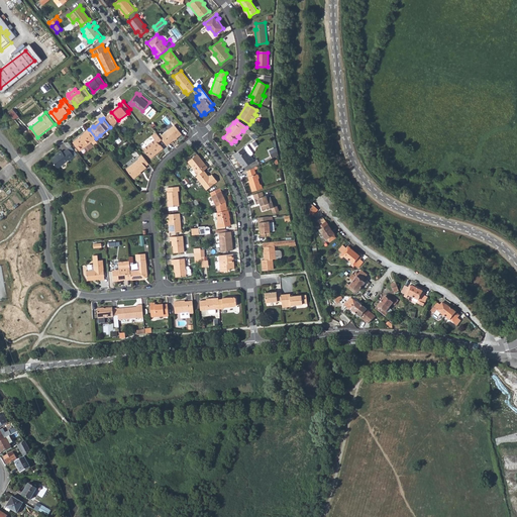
[(174,124),(159,135),(167,145),(182,134),(174,124)]
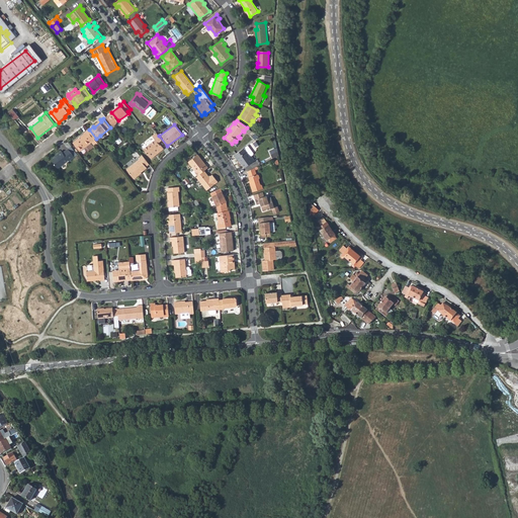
[(92,143),(96,139),(89,130),(86,133),(75,142),(82,151),(86,147),(92,143)]
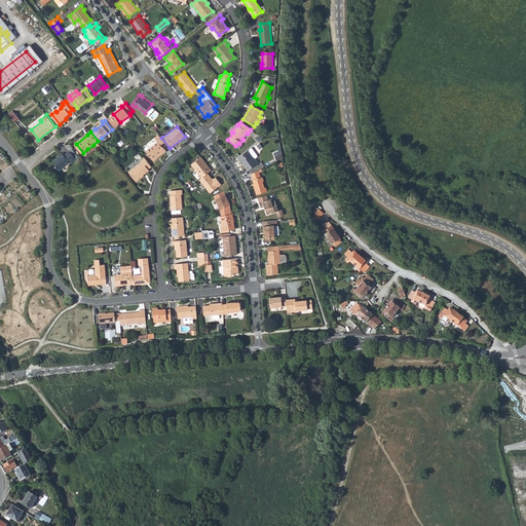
[(152,160),(165,150),(162,147),(161,148),(159,145),(164,142),(161,138),(158,134),(154,137),(157,142),(145,151),(152,160)]
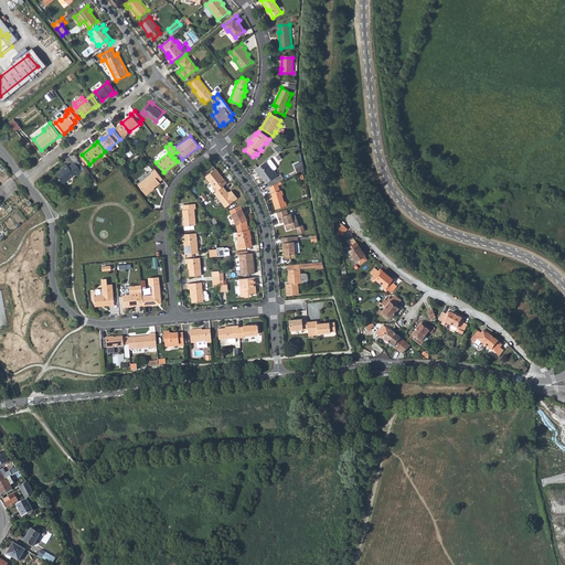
[(104,160),(100,156),(94,160),(97,164),(104,160)]
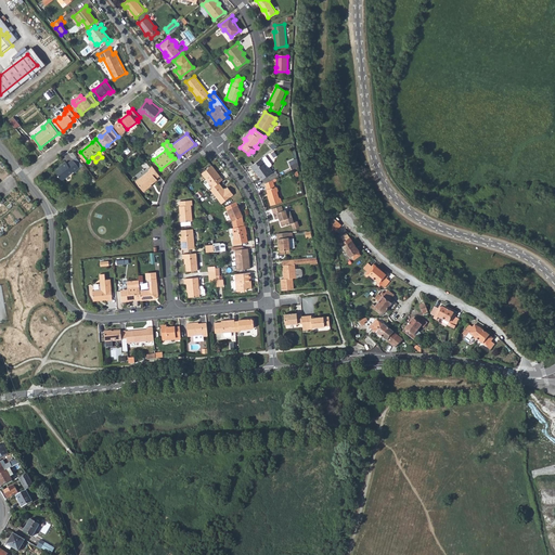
[(271,164),(266,155),(250,166),(254,170),(255,169),(262,179),(273,171),(269,167),(271,166),(271,164)]
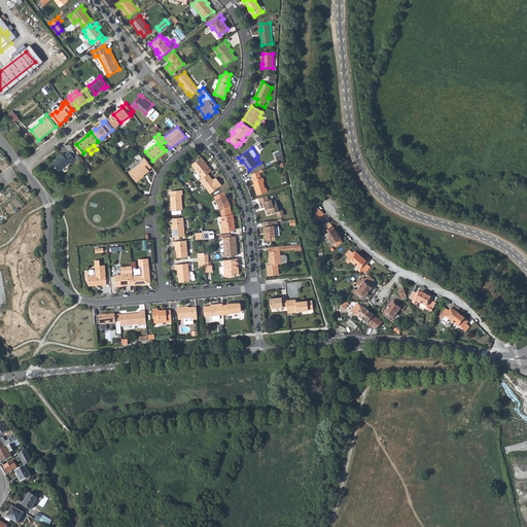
[(58,166),(61,170),(71,162),(76,159),(70,149),(66,153),(64,151),(59,155),(60,157),(56,161),(59,165),(58,166)]
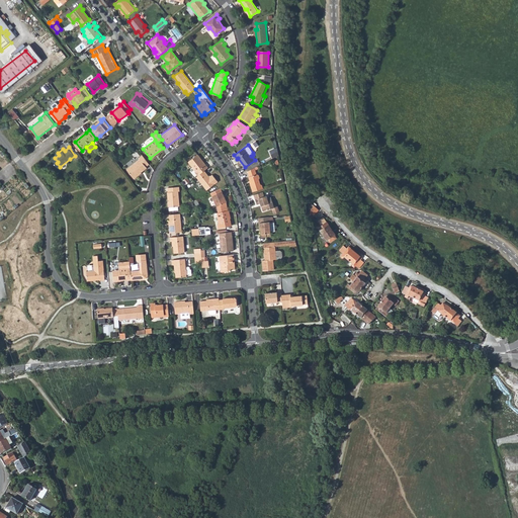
[(125,168),(134,177),(141,172),(140,171),(146,166),(145,165),(148,162),(142,154),(138,157),(138,158),(125,168)]
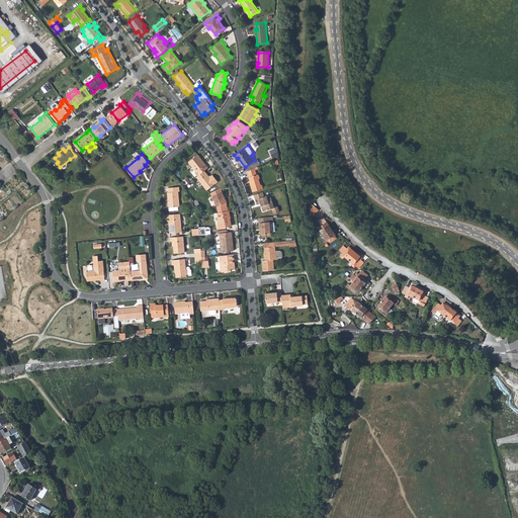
[(194,171),(197,176),(203,171),(207,168),(197,155),(188,162),(195,171),(194,171)]
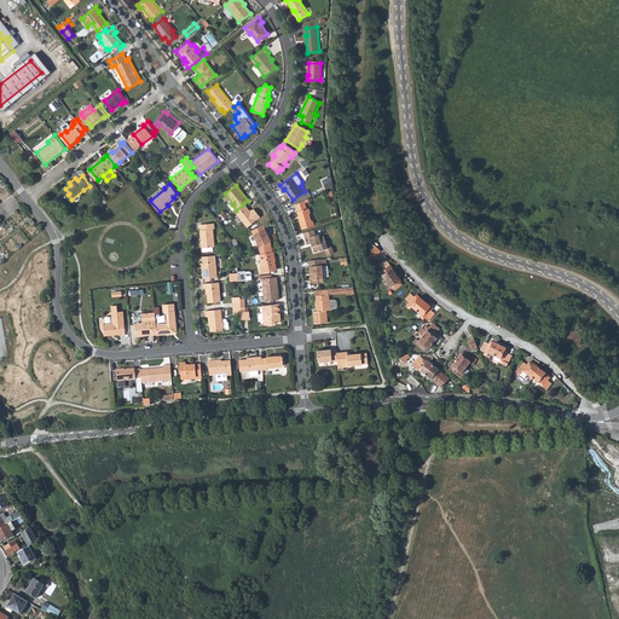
[(298,215),(301,230),(314,225),(313,219),(311,220),(310,214),(311,214),(310,209),(307,209),(305,201),(296,204),(299,210),(296,210),(299,215),(298,215)]
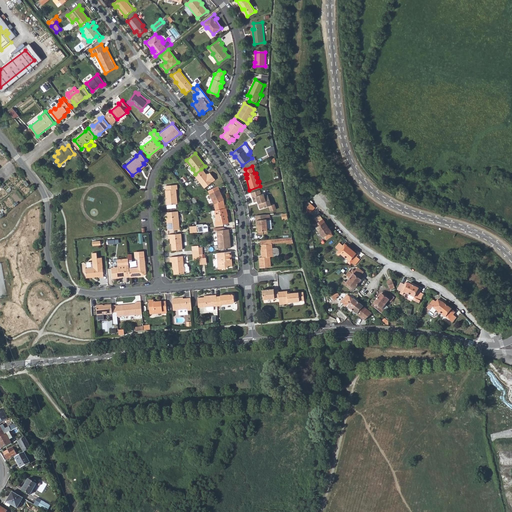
[(206,175),(201,169),(195,174),(194,175),(205,188),(214,181),(209,174),(206,175)]
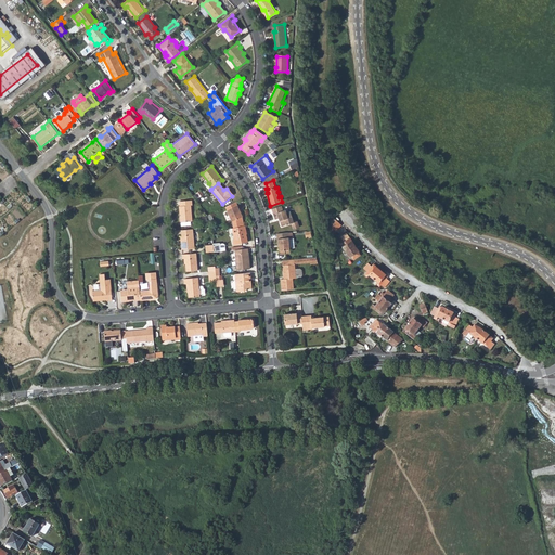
[(181,222),(193,221),(191,205),(192,205),(192,201),(179,201),(180,206),(179,206),(180,218),(181,222)]
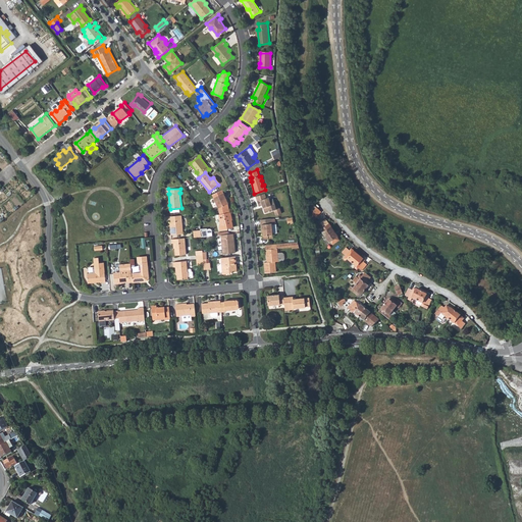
[(221,190),(212,195),(218,207),(219,206),(221,212),(228,210),(227,203),(227,202),(221,190)]
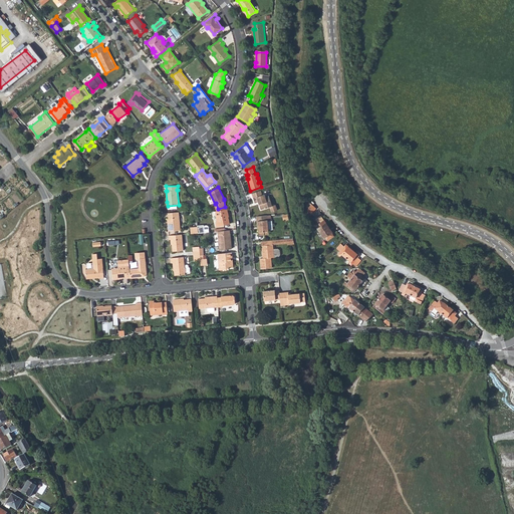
[(262,195),(261,190),(253,193),(255,202),(259,201),(261,210),(272,207),(269,196),(266,197),(265,194),(262,195)]
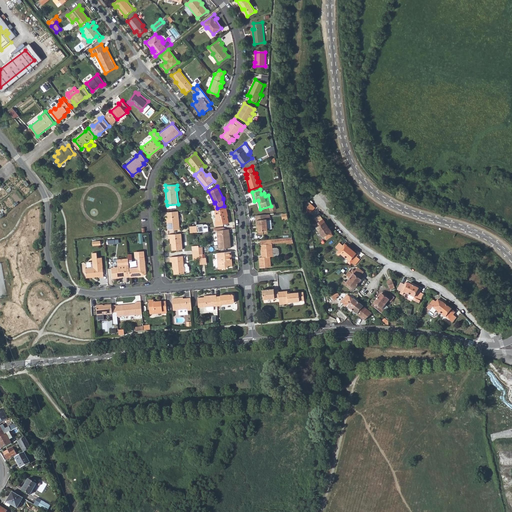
[(306,213),(314,206),(308,201),(303,197),(305,209),(306,213)]
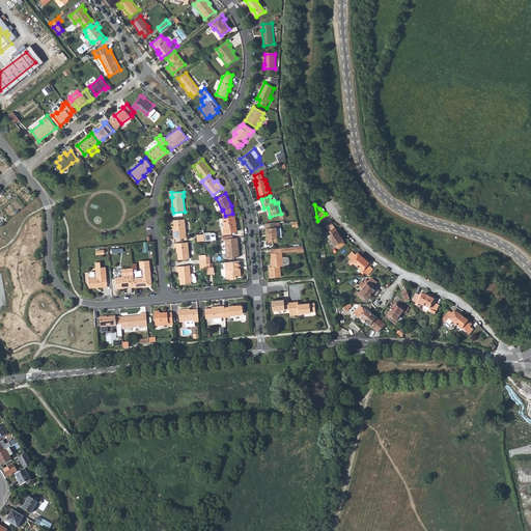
[(223,210),(222,211),(223,218),(233,216),(232,214),(225,216),(223,210)]
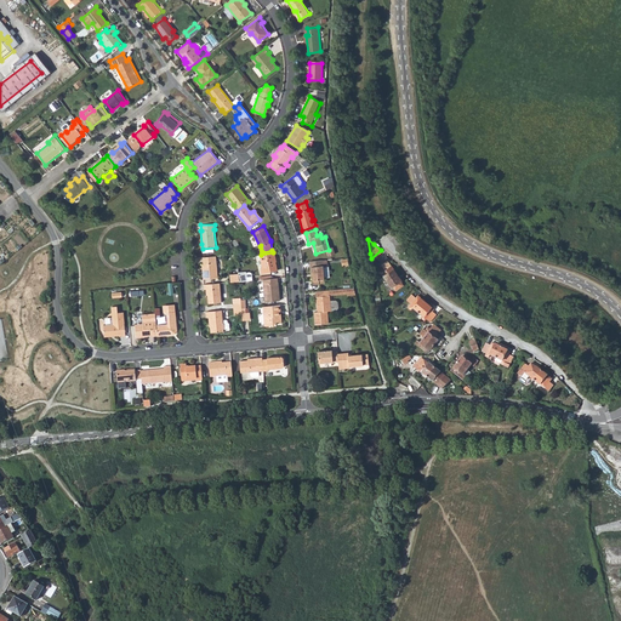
[(371,258),(375,262),(383,252),(381,250),(371,258)]
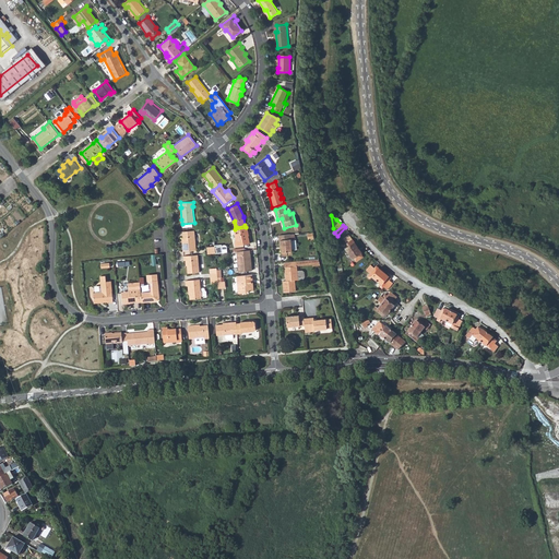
[(248,237),(247,227),(246,227),(235,229),(233,230),(236,241),(234,242),(235,248),(248,245),(247,237),(248,237)]
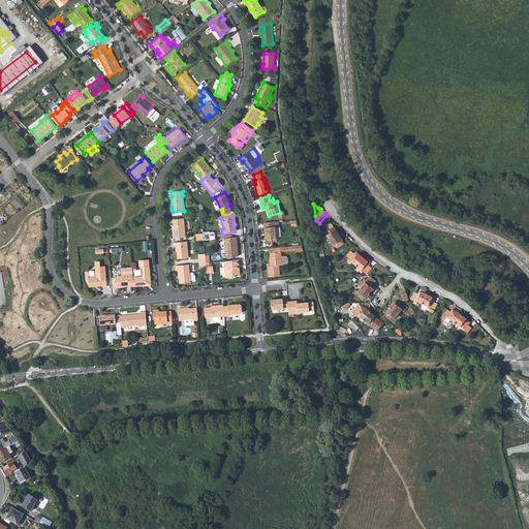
[(173,238),(185,237),(184,218),(173,219),(174,228),(172,228),(173,238)]
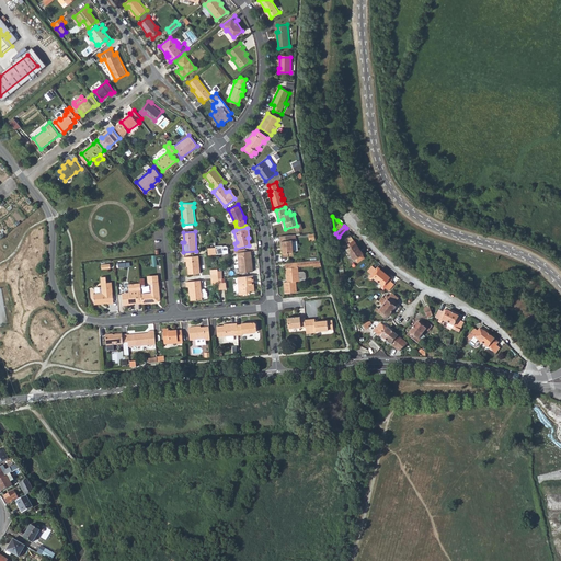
[(293,236),(278,237),(279,247),(282,247),(283,259),(295,258),(293,236)]
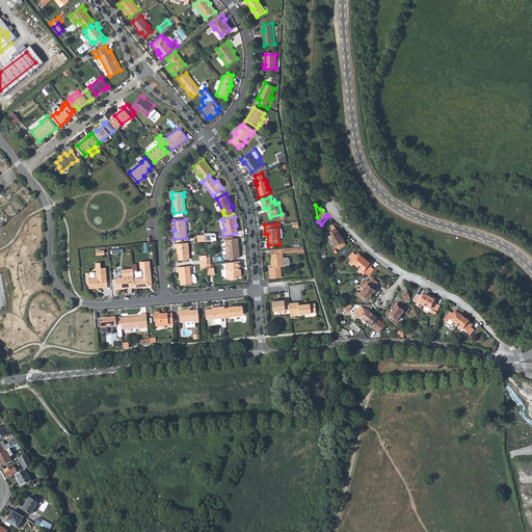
[(336,229),(327,235),(336,246),(343,241),(336,229)]
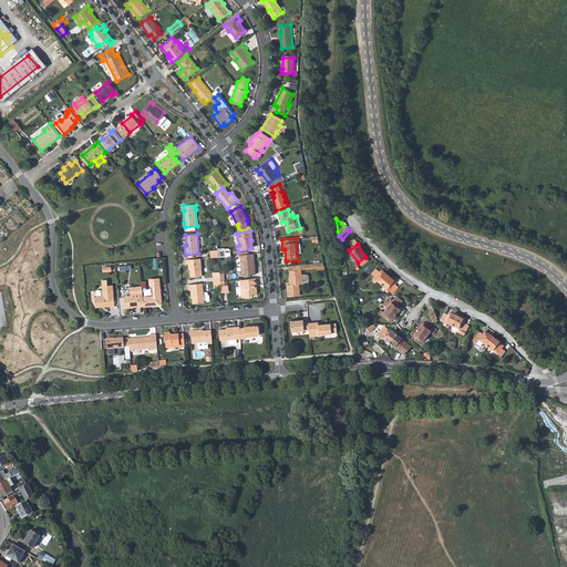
[(239,255),(240,276),(254,275),(255,275),(254,257),(251,258),(251,254),(239,255)]
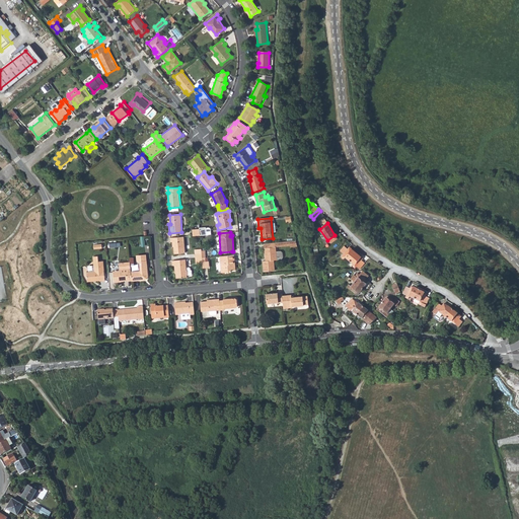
[(327,240),(330,244),(337,240),(335,235),(327,240)]
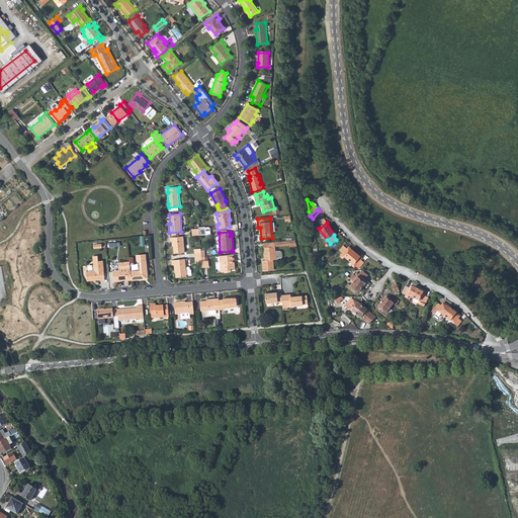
[(185,251),(184,236),(170,237),(171,241),(173,241),(174,244),(175,244),(176,252),(185,251)]
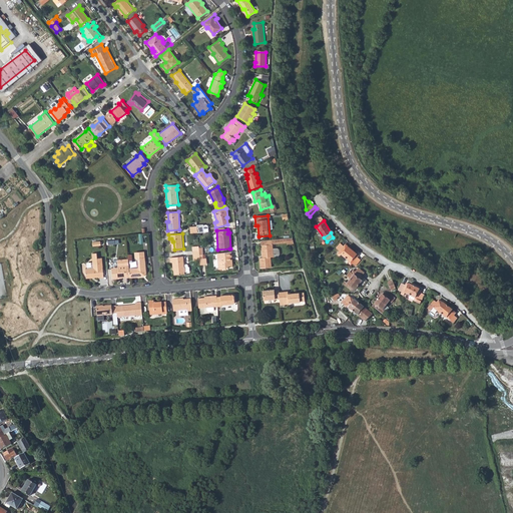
[(273,239),(260,240),(262,258),(259,258),(260,269),(271,267),(270,257),(274,257),(273,248),(273,244),(273,239)]
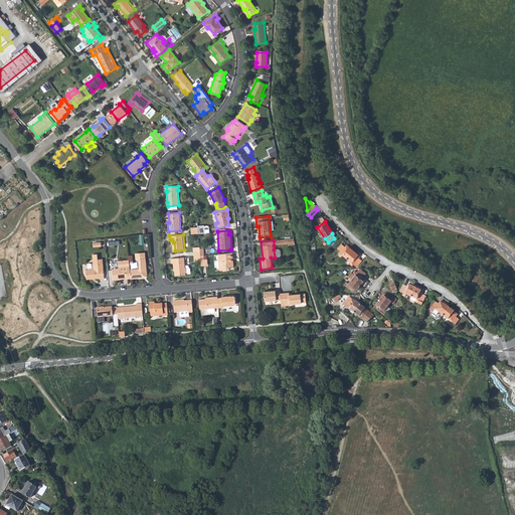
[(345,247),(341,244),(338,249),(341,251),(338,255),(340,258),(342,255),(350,263),(349,265),(351,267),(352,265),(356,268),(361,262),(358,260),(359,258),(346,245),(345,247)]
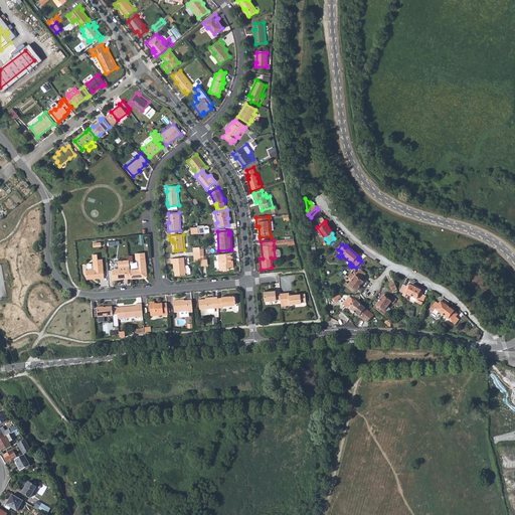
[(233,268),(231,252),(217,253),(219,271),(229,270),(229,268),(233,268)]
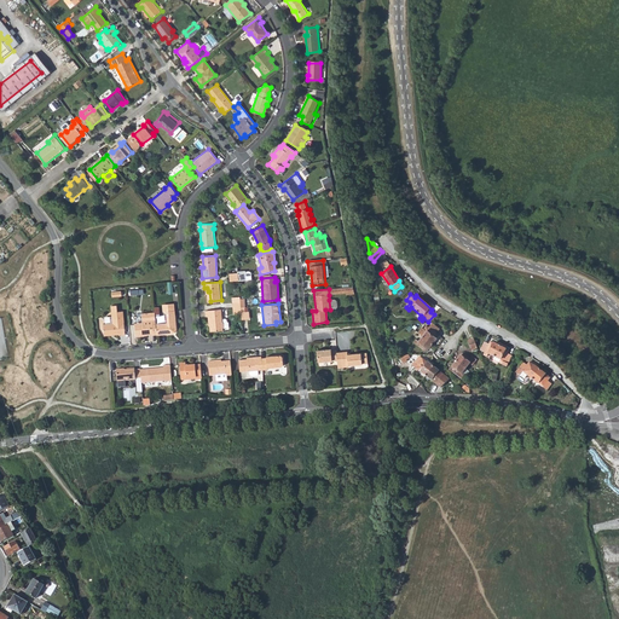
[(223,316),(223,308),(207,310),(207,316),(208,316),(208,322),(209,322),(210,330),(224,329),(224,328),(223,316)]
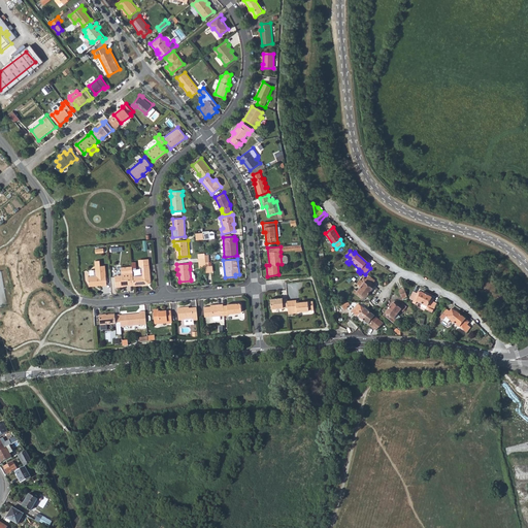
[(106,286),(105,265),(95,266),(96,275),(88,276),(89,286),(93,286),(95,284),(97,284),(97,286),(102,285),(102,286),(106,286)]
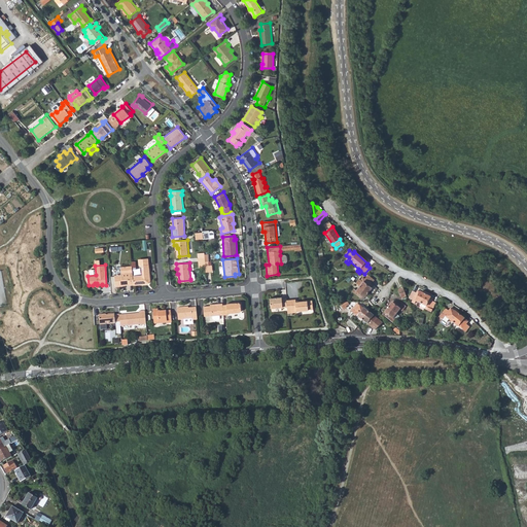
[(148,265),(141,265),(142,275),(133,276),(134,285),(148,283),(150,281),(148,265)]
